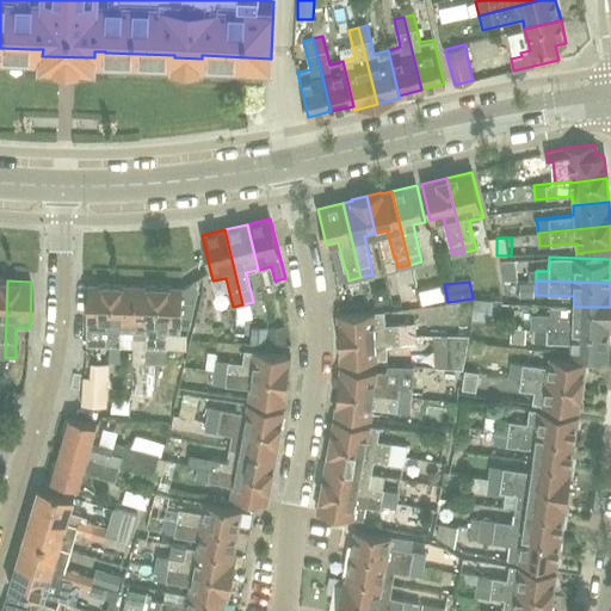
[(166,363),(167,349),(167,333),(180,334),(181,326),(190,326),(197,291),(191,283),(183,289),(183,288),(159,287),(155,363),(166,363)]
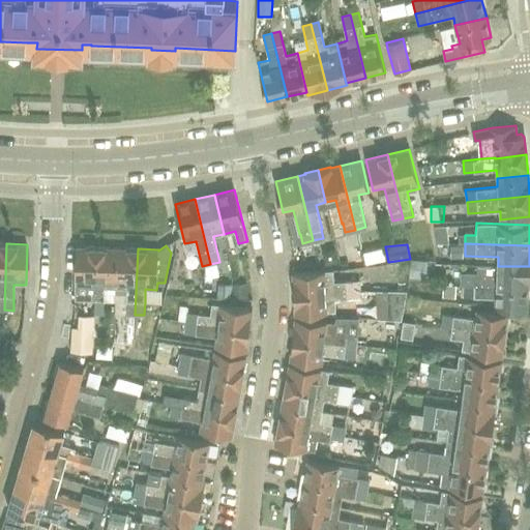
[(75,299),(95,300),(97,246),(77,246),(75,299)]
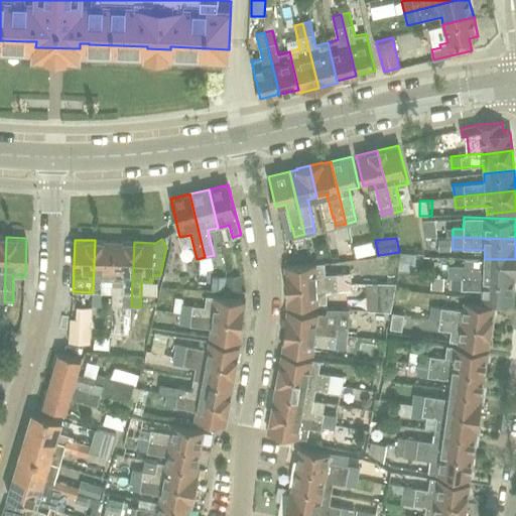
[(113,280),(114,241),(95,240),(93,292),(92,304),(101,305),(102,280),(113,280)]
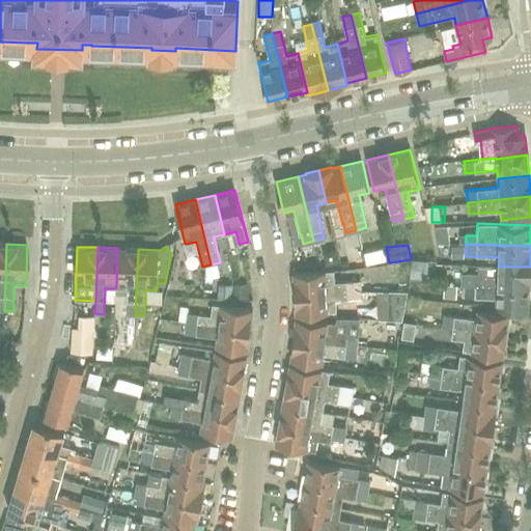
[(126,315),(135,315),(138,249),(117,248),(116,288),(127,289),(126,315)]
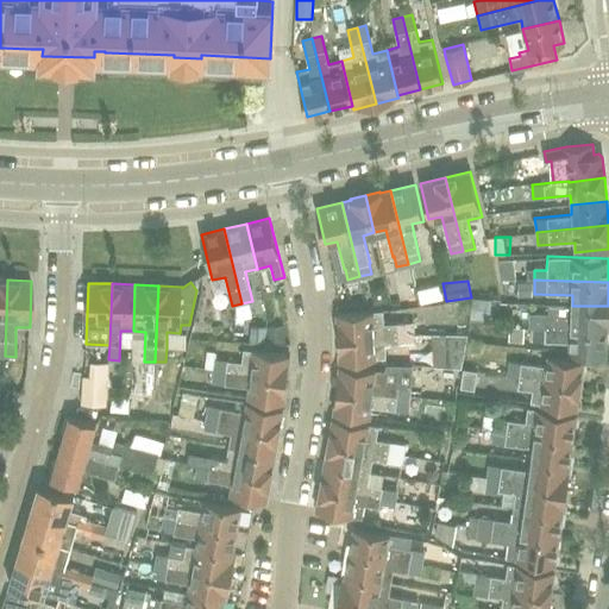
[(477,299),(477,321),(496,322),(496,300),(477,299)]
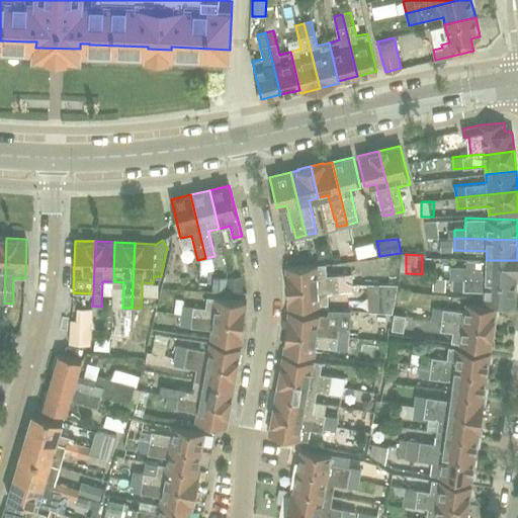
[(428,269),(444,271),(446,259),(430,257),(428,269)]
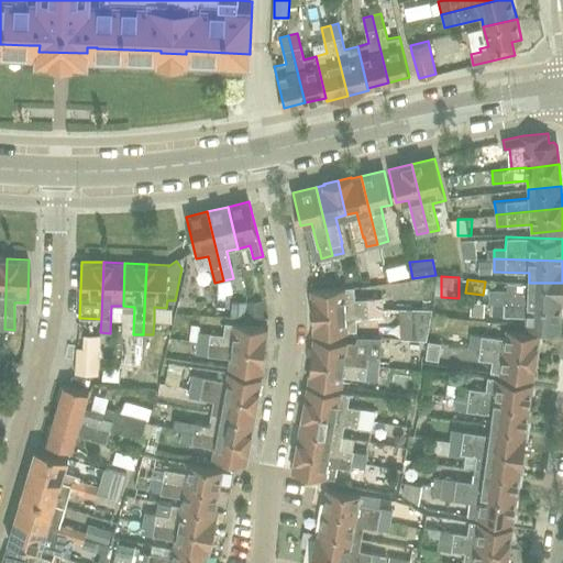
[(494,302),(561,306),(562,305),(562,283),(529,283),(508,282),(507,290),(489,290),(489,302),(494,302)]
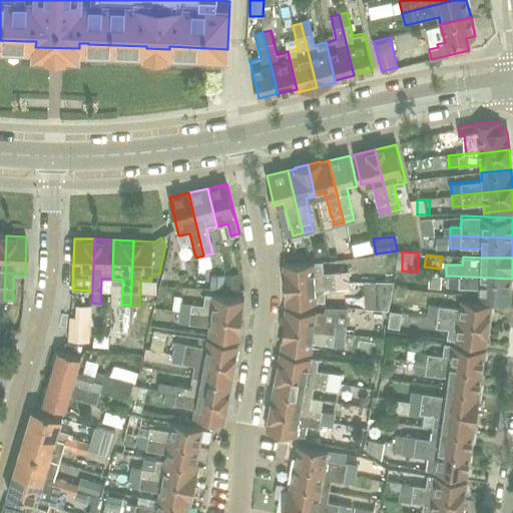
[(349,270),(325,272),(324,262),(284,264),(286,284),(349,280),(349,270)]
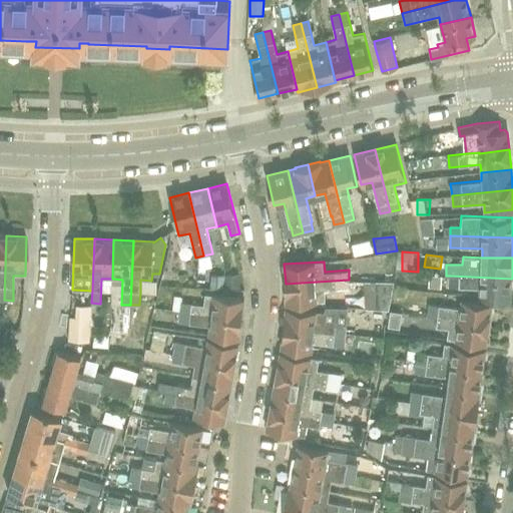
[(445,288),(447,276),(433,275),(432,287),(445,288)]
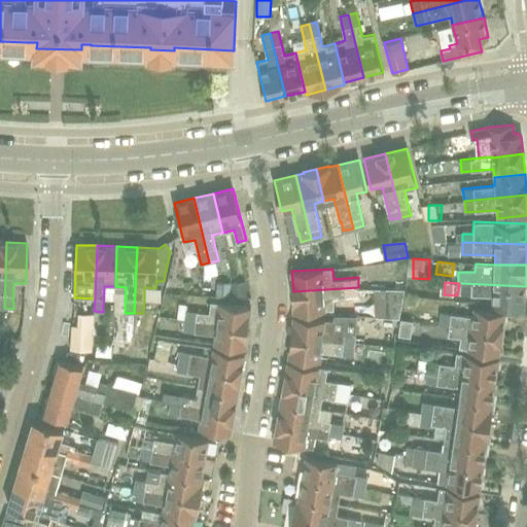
[(525,286),(462,283),(461,295),(493,296),(493,306),(524,307),(525,286)]
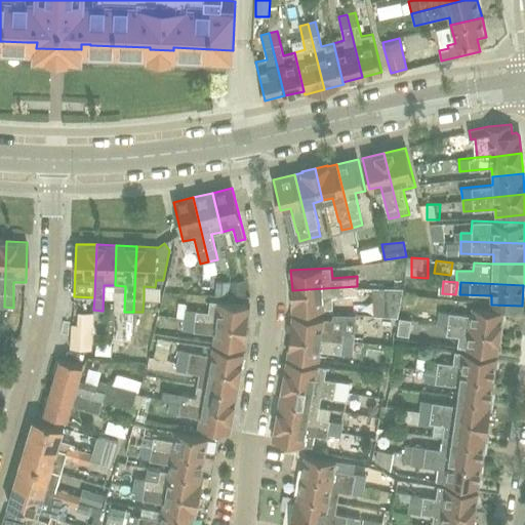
[(292,290),(293,311),(324,309),(334,308),(333,295),(358,294),(357,286),(292,290)]
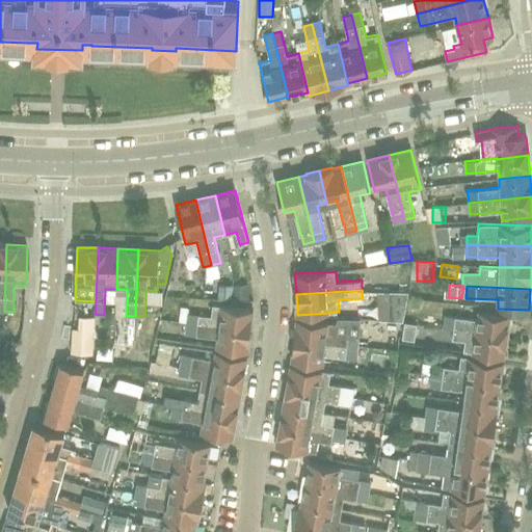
[(394,317),(393,292),(383,292),(384,318),(394,317)]
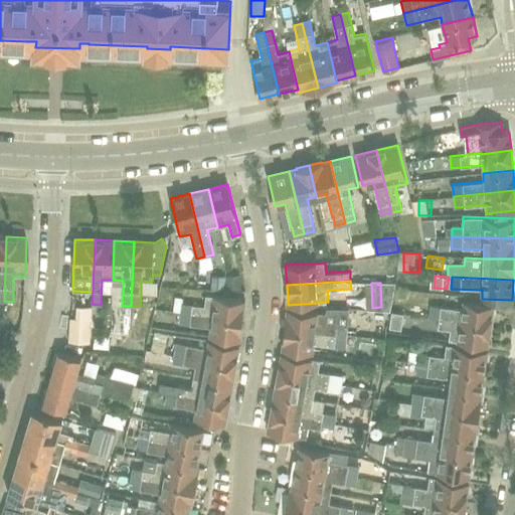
[(245,300),(215,296),(206,295),(205,305),(181,302),(180,312),(242,320),(245,300)]
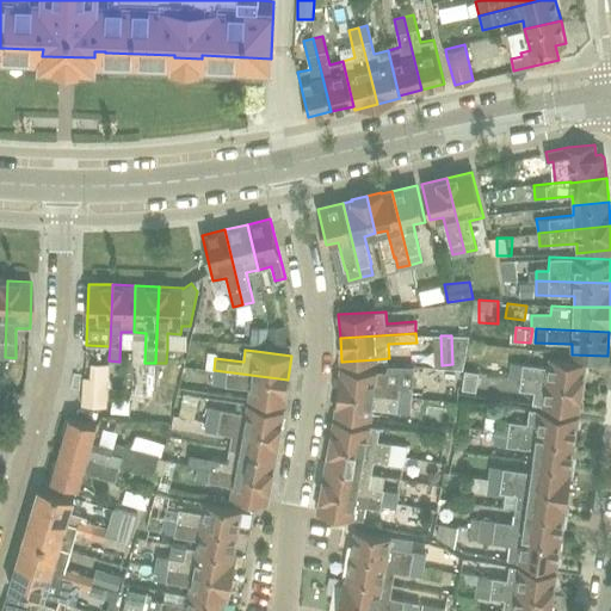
[(522,377),(582,386),(586,362),(550,357),(549,366),(512,362),(510,376),(522,377)]
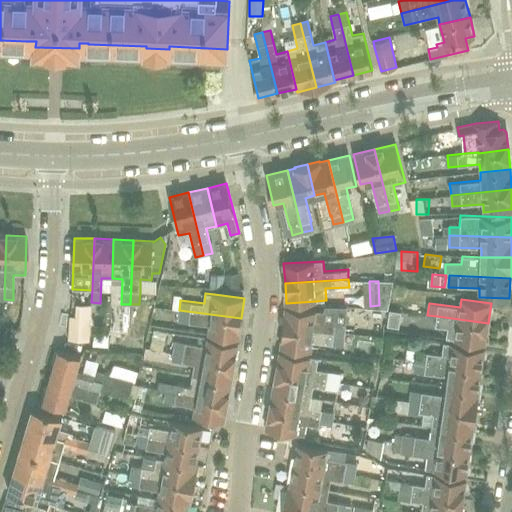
[(346,318),(369,320),(370,307),(347,305),(346,318)]
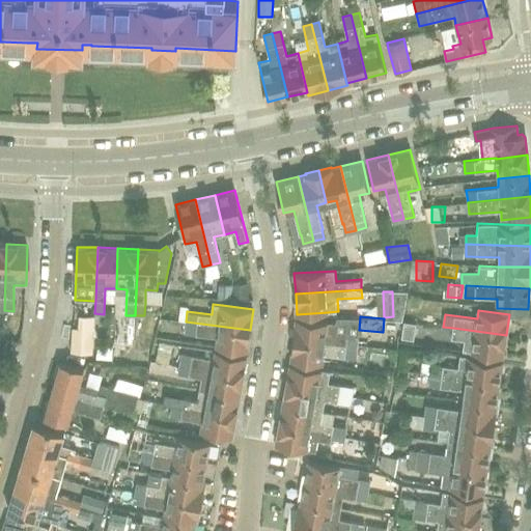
[(297,318),(294,339),(357,346),(358,337),(336,334),(337,324),(328,323),(297,318)]
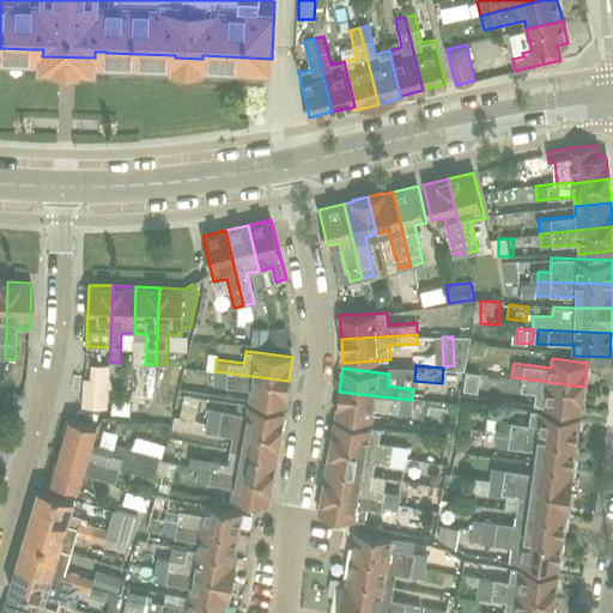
[(286,404),(289,381),(214,371),(213,383),(252,389),(250,400),(286,404)]
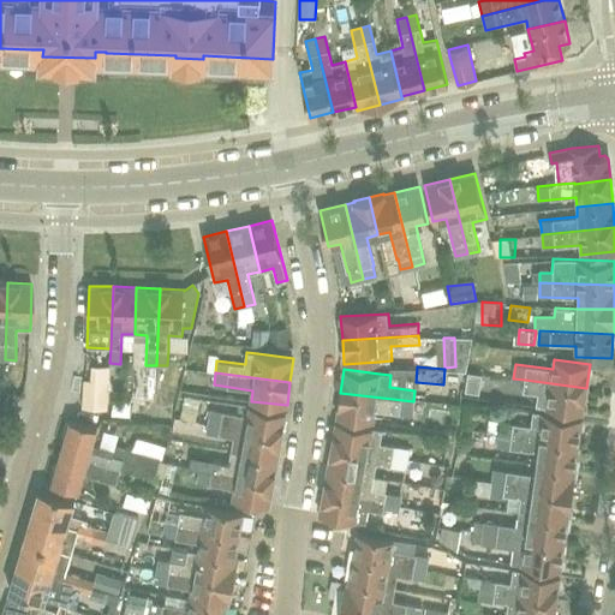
[(467,392),(479,394),(482,375),(470,374),(467,392)]
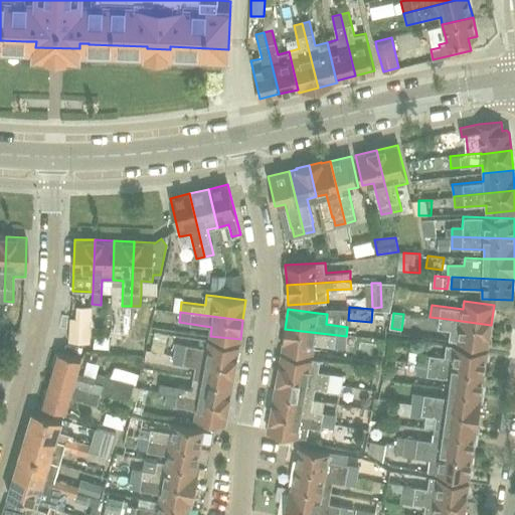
[(75,330),(69,330),(68,342),(91,344),(93,318),(75,318),(75,330)]
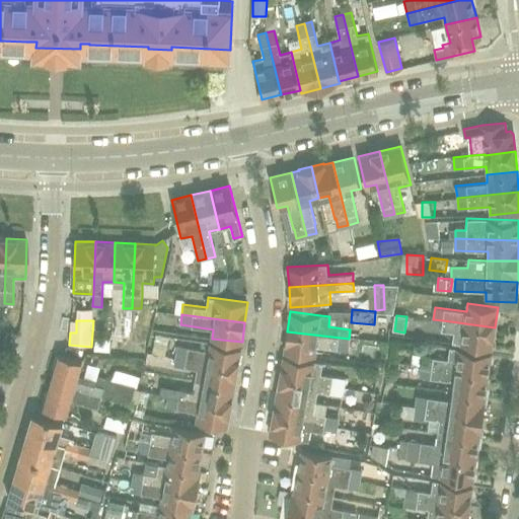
[(495,327),(443,320),(442,330),(454,332),(452,343),(492,348),(495,327)]
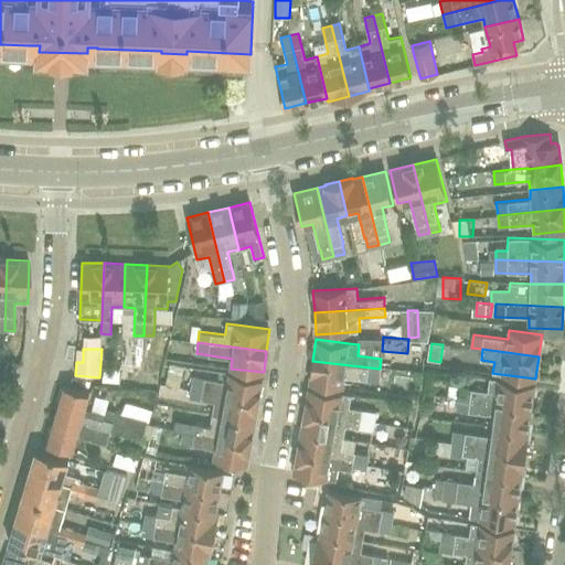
[(342,386),(344,376),(379,381),(380,369),(312,361),(310,383),(342,386)]
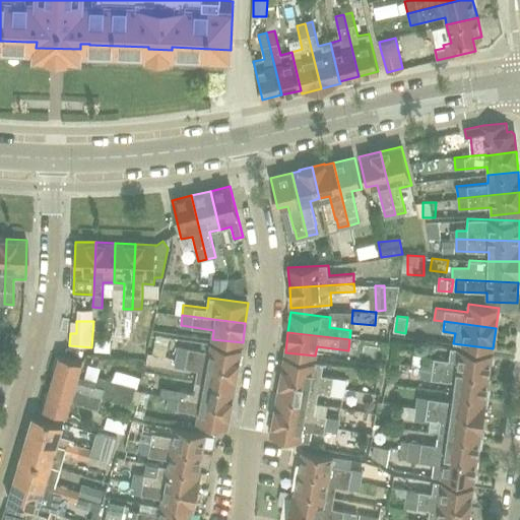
[(94,348),(111,350),(111,339),(95,338),(94,348)]
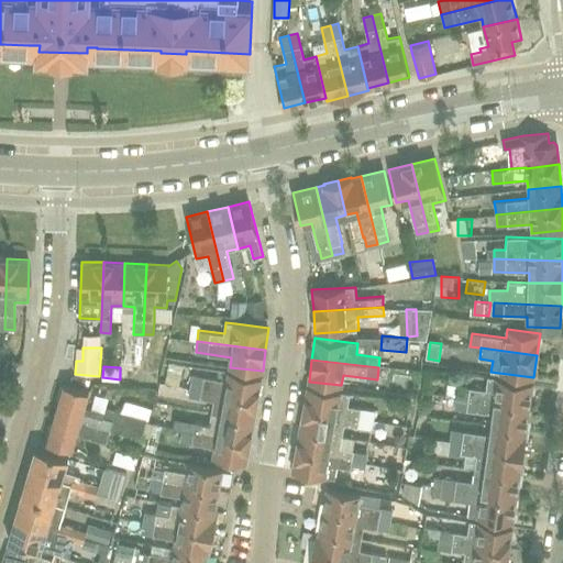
[(257,399),(262,377),(229,372),(228,381),(192,374),(190,387),(257,399)]
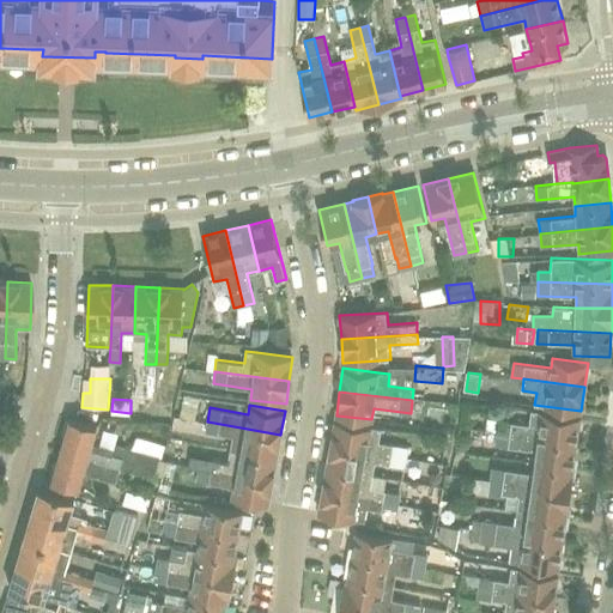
[(499,420),(497,432),(511,435),(511,434),(576,443),(580,417),(532,410),(529,424),(499,420)]
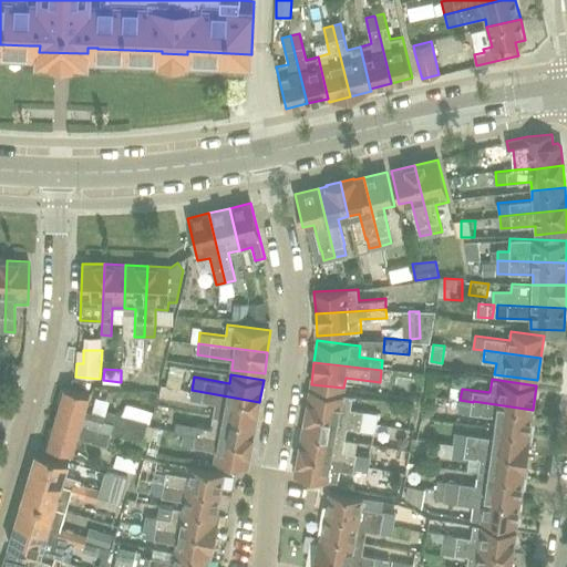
[(57,416),(110,432),(111,430),(142,440),(147,421),(116,412),(113,421),(103,418),(104,414),(85,409),(90,394),(64,388),(63,391),(60,390),(57,401),(60,402),(57,416)]
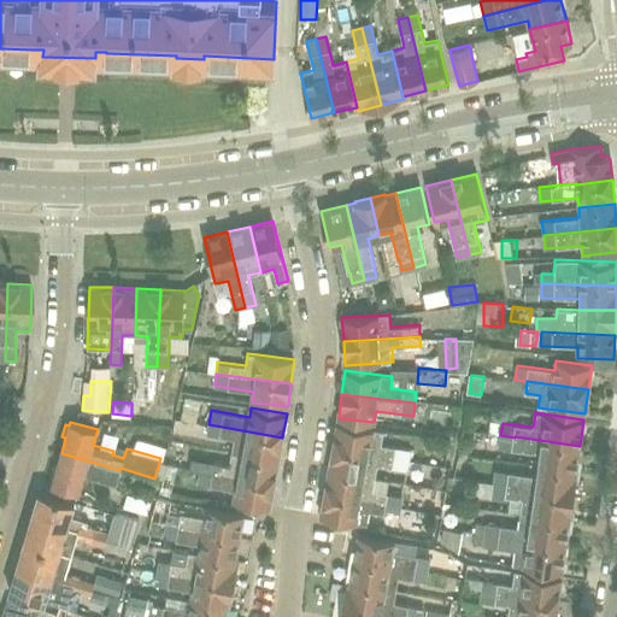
[(338,423),(333,447),(409,460),(411,450),(382,445),(385,432),(338,423)]
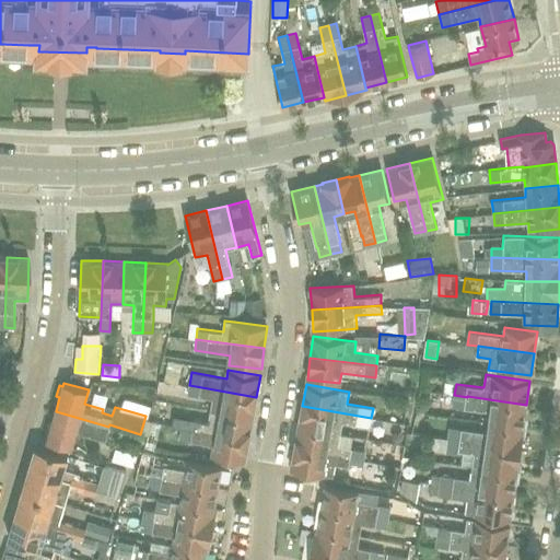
[(253,418),(256,397),(189,385),(188,394),(212,398),(209,410),(253,418)]
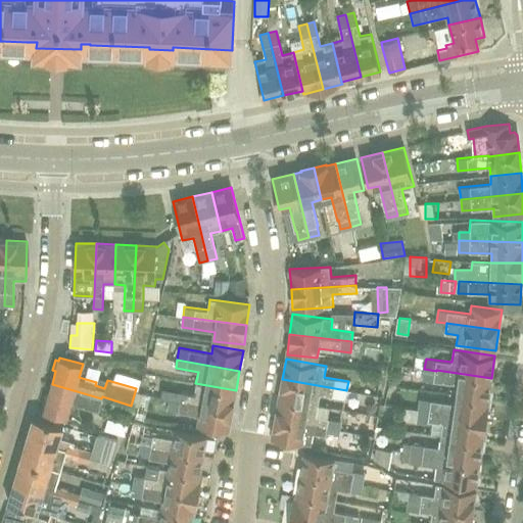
[(458,384),(456,394),(488,398),(491,378),(436,370),(436,371),(424,369),(423,380),(458,384)]
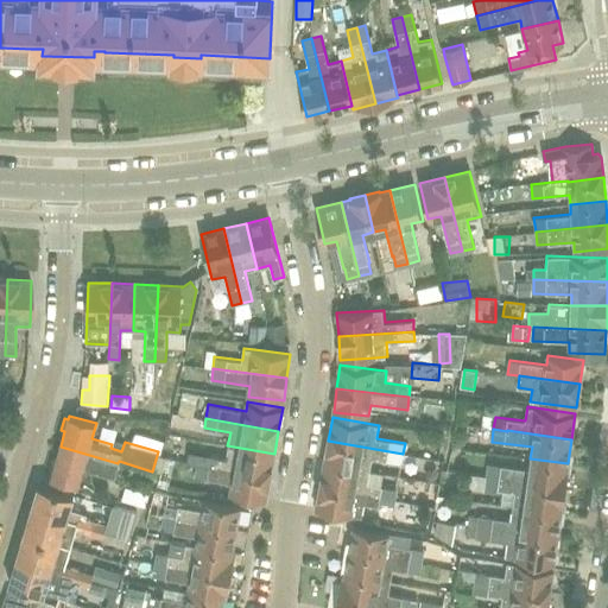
[(328,441),(324,463),(369,472),(373,457),(400,463),(403,454),(328,441)]
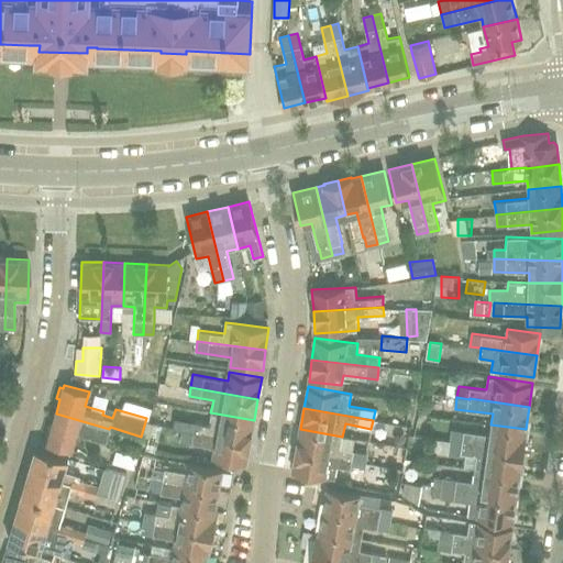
[(185,420),(184,429),(250,441),(254,420),(210,412),(209,424),(185,420)]
